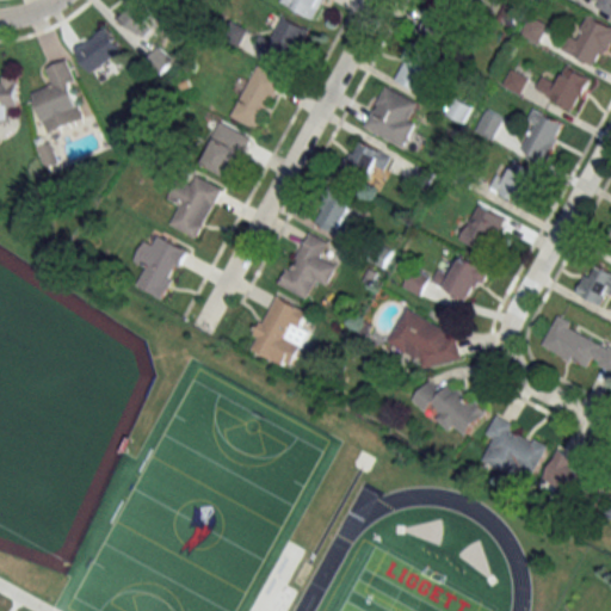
[(137,29),(161,7),(154,0),(128,0),(119,8),(137,29)]
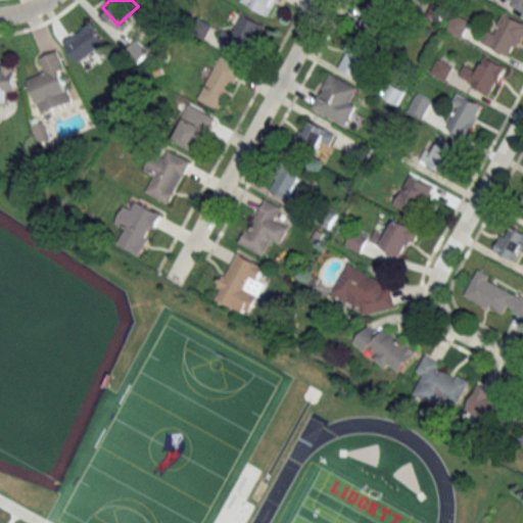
[(244,0),(244,3),(271,16),(278,0),(244,0)]
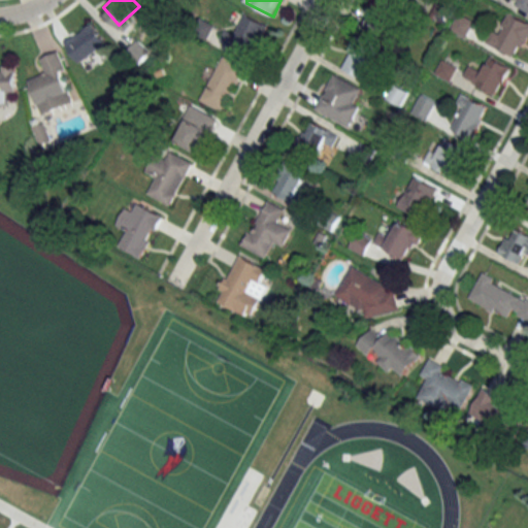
[(389,41),(405,9),(387,0),(378,0),(364,29),(389,41)]
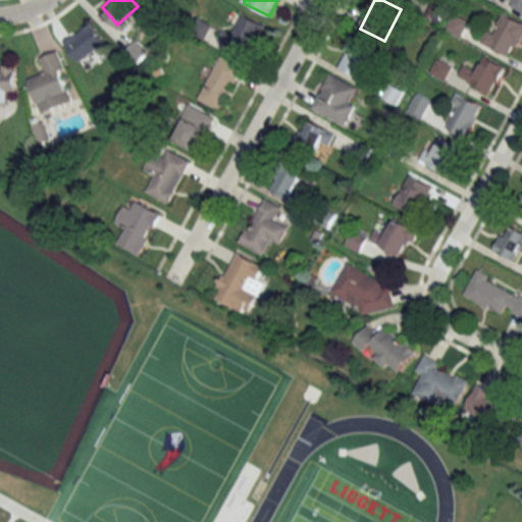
[(521,0),(511,0),(509,6),(521,12),(521,0)]
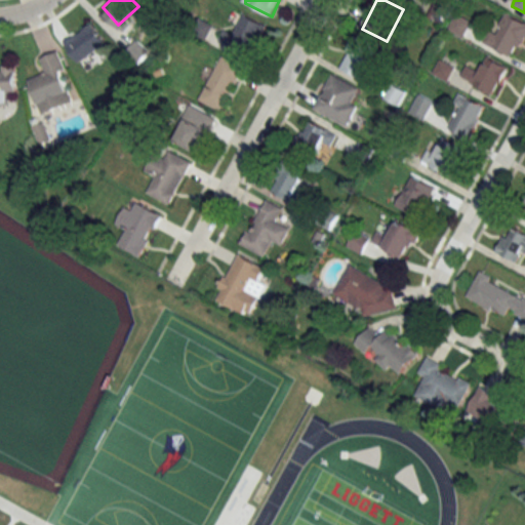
[(465,38),(473,22),(457,13),(448,30),(465,38)]
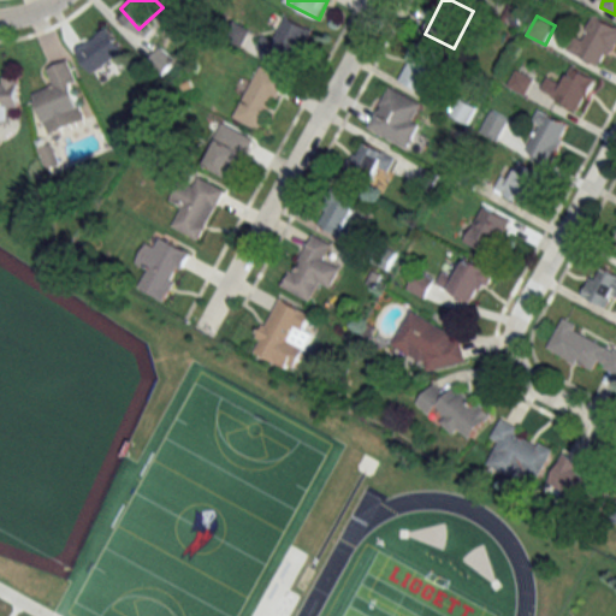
[(579,28),(568,51),(605,69),(615,46),(615,25),(594,16),(587,31),(579,28)]
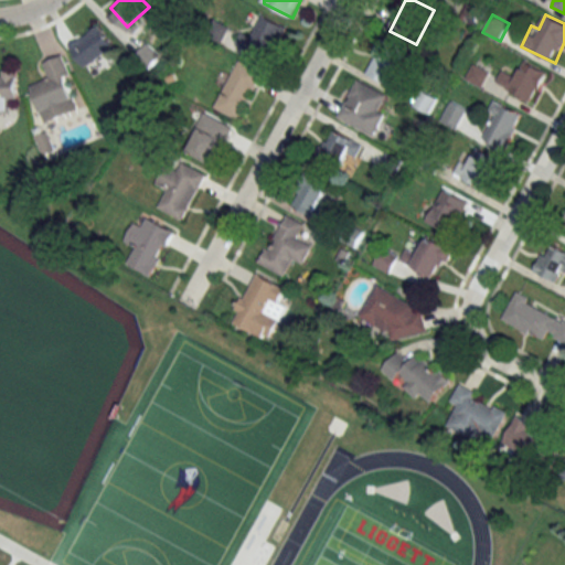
[(272,60),(286,25),(262,16),(254,35),(243,31),(237,45),(272,60)]
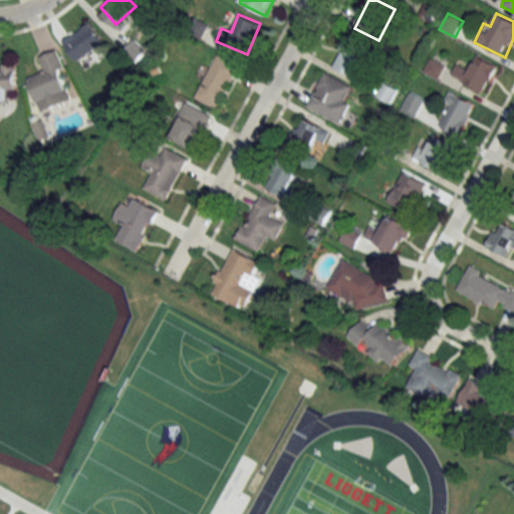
[(371,46),(346,35),(332,68),(358,78),(371,46)]
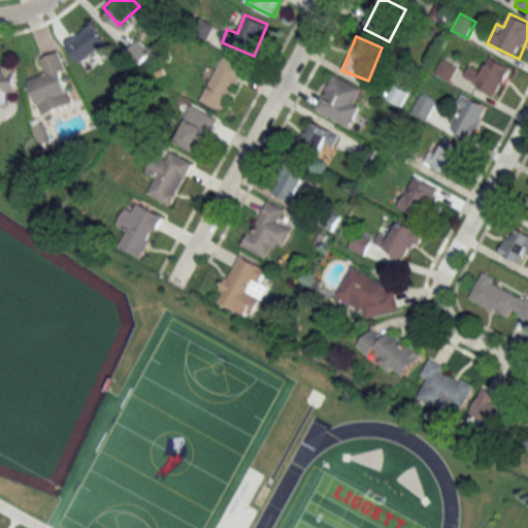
[(85,59),(99,58),(98,40),(84,41),(85,59)]
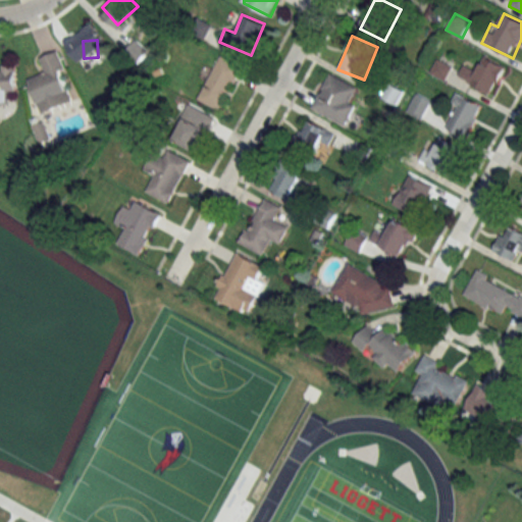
[(41,113),(71,103),(60,72),(66,70),(59,50),(39,57),(44,70),(28,76),(41,113)]
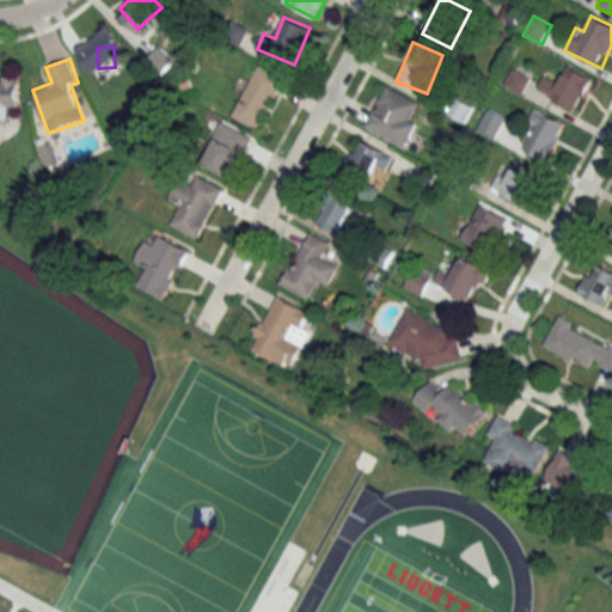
[(555,86),(544,79),(538,89),(576,111),(595,80),(568,65),(555,86)]
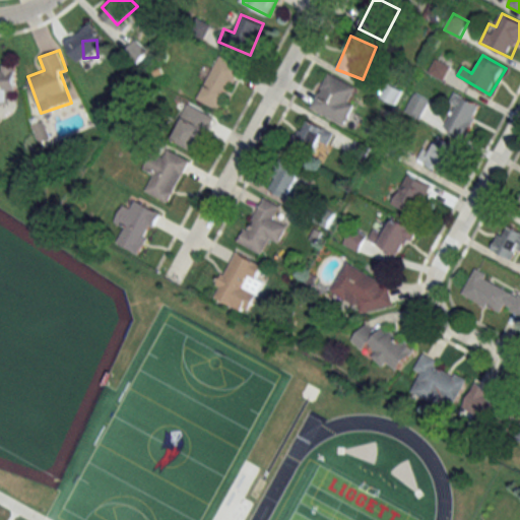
[(220,110),(240,66),(217,56),(198,101),(220,110)]
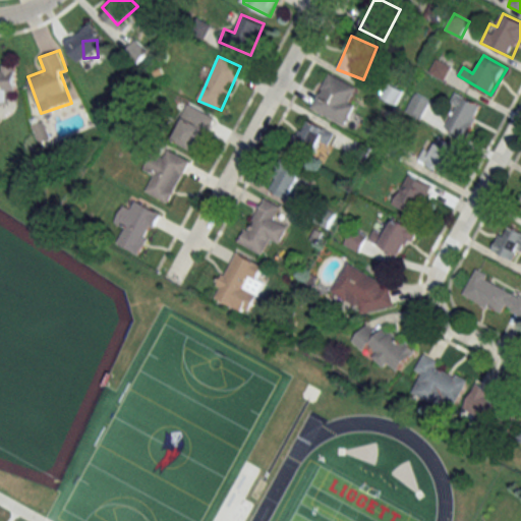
[(429,73),(446,80),(453,66),(437,58),(429,73)]
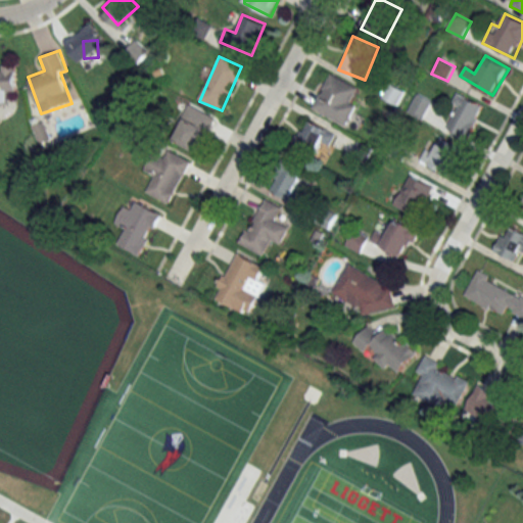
[(16,91),(15,66),(0,66),(0,102),(7,102),(7,91),(16,91)]
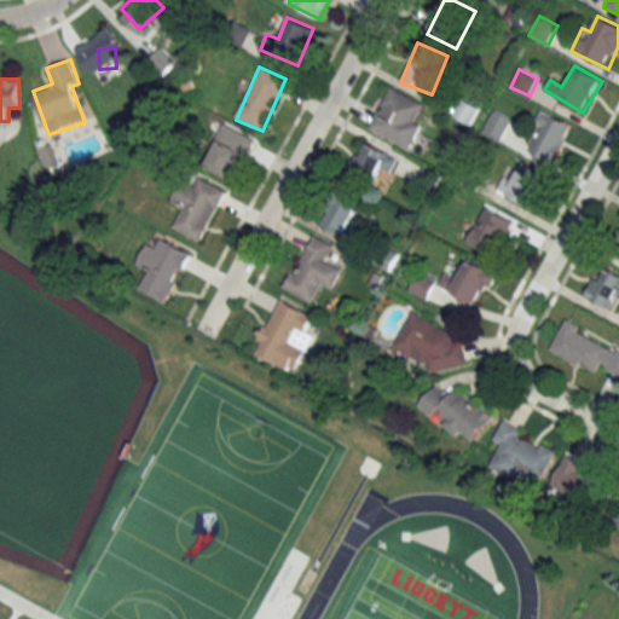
[(429,105),(388,87),(370,129),(410,148),(429,105)]
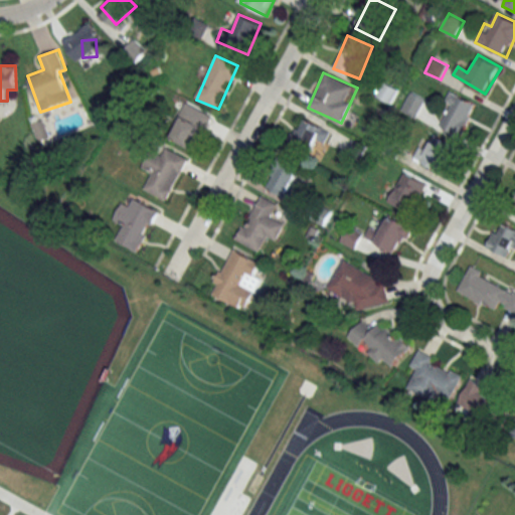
[(376,97),(390,104),(398,89),(383,81),(376,97)]
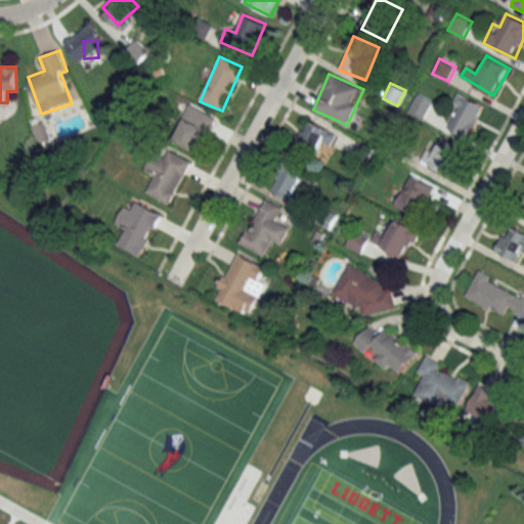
[(409,114),(426,121),(434,99),(418,92),(409,114)]
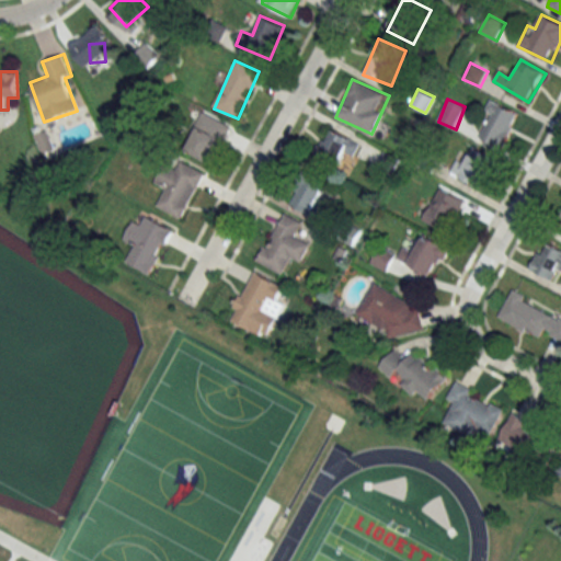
[(504,149),(521,113),(495,102),(478,138),(504,149)]
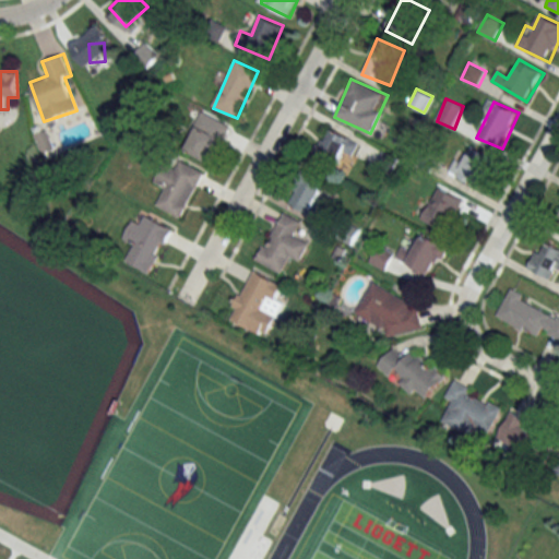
[(186,151),(214,163),(230,123),(202,111),(186,151)]
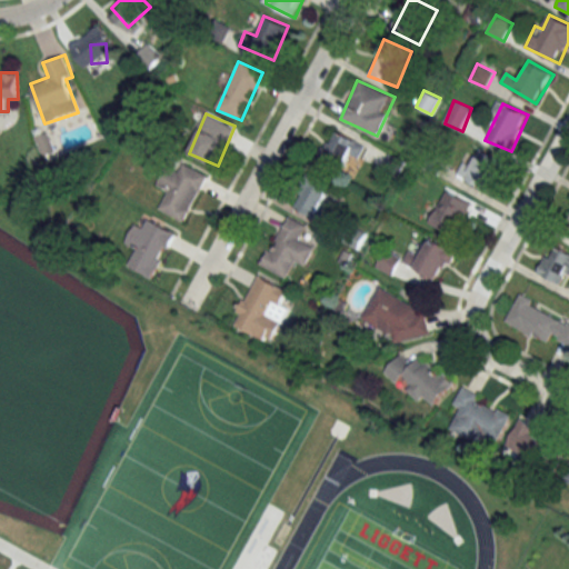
[(317,160),(341,172),(350,155),(360,159),(366,146),(332,130),(317,160)]
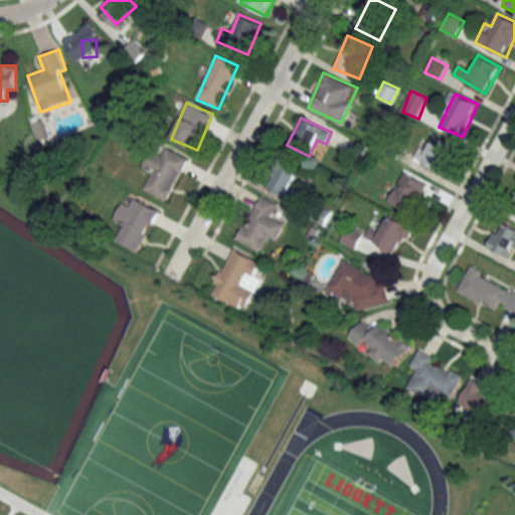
[(32,124),(38,142),(50,138),(43,119),(32,124)]
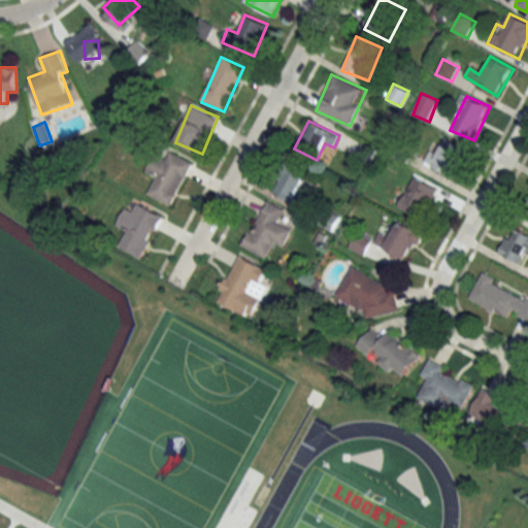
[(452,176),(465,149),(446,139),(432,166),(452,176)]
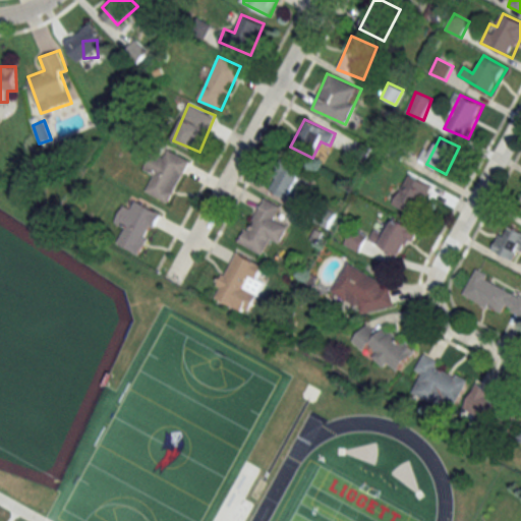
[(146,191),(169,204),(190,160),(167,149),(163,157),(153,152),(143,170),(154,174),(146,191)]
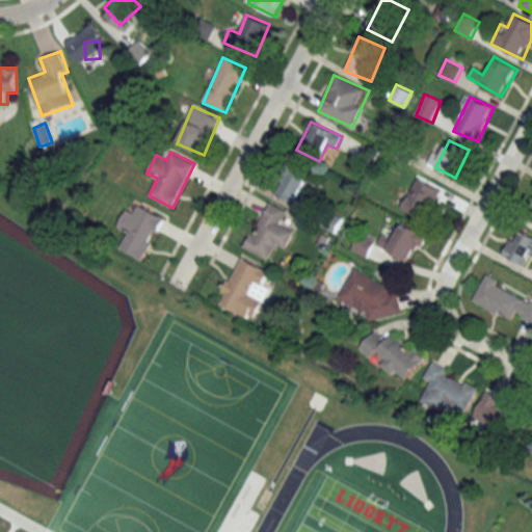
[(312,176),(292,165),(276,193),(303,208),(309,196),(302,193),(312,176)]
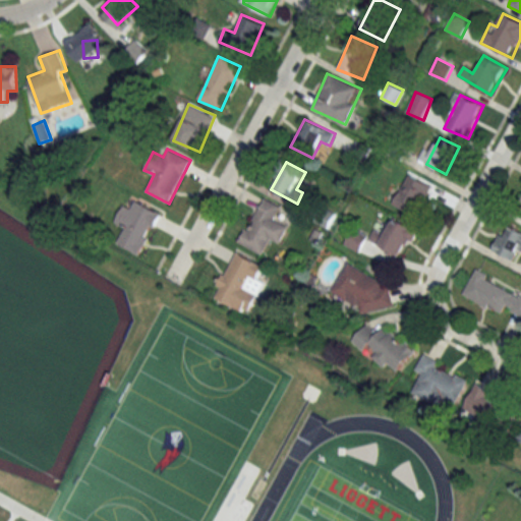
[(395,205),(417,216),(432,184),(409,173),(395,205)]
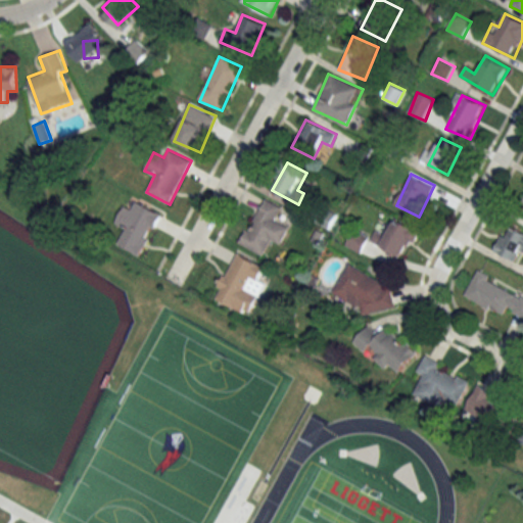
[(266,256),(273,240),(283,245),(292,226),(277,219),(283,207),(263,198),(241,244),(266,256)]
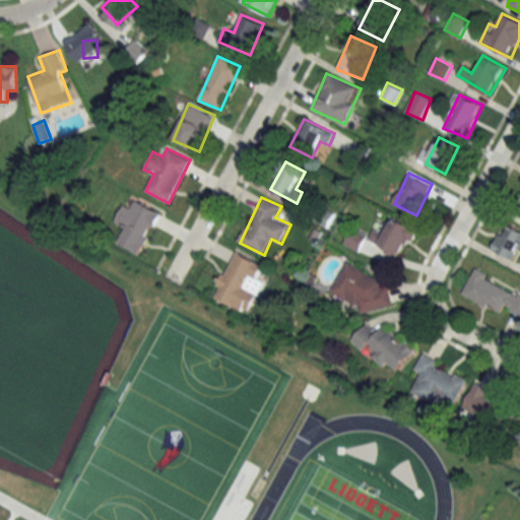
[(140,255),(161,212),(136,200),(131,208),(124,204),(115,223),(124,228),(117,243),(140,255)]
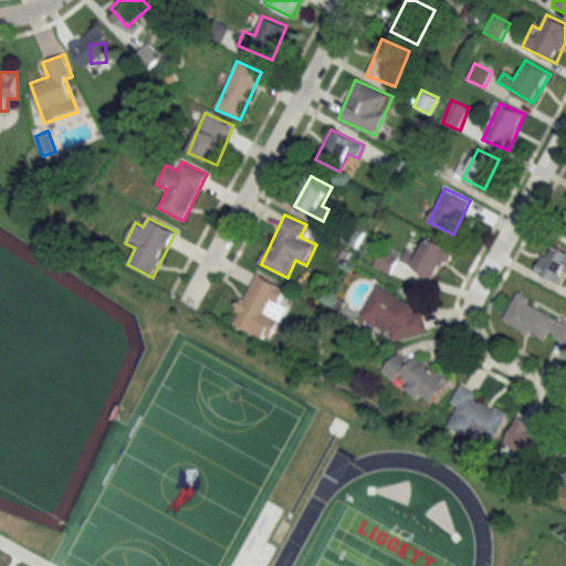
[(453,247),(427,237),(420,255),(408,250),(402,263),(442,278),(453,247)]
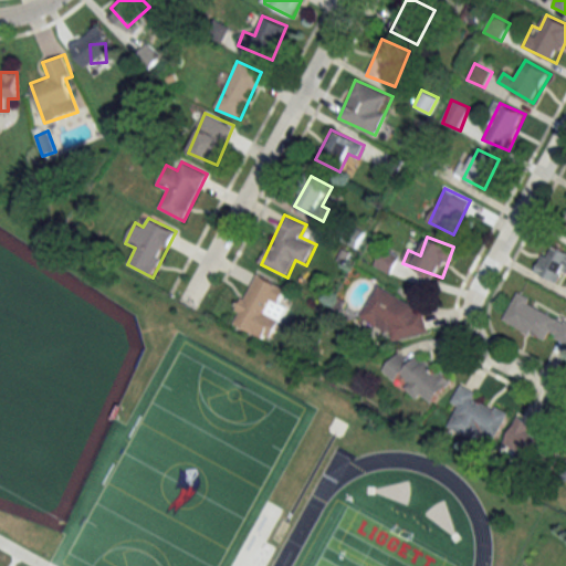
[(536,272),(564,284),(565,279),(565,251),(548,243),(536,272)]
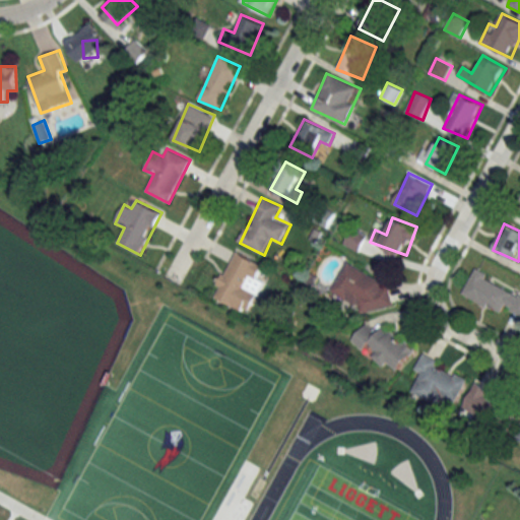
[(360,253),(368,237),(352,229),(344,244),(360,253)]
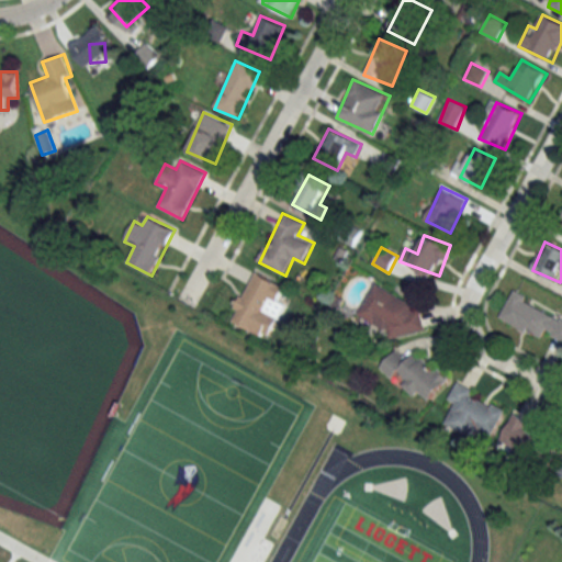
[(280,298),(285,285),(254,270),(229,321),(269,339),(288,301),(280,298)]
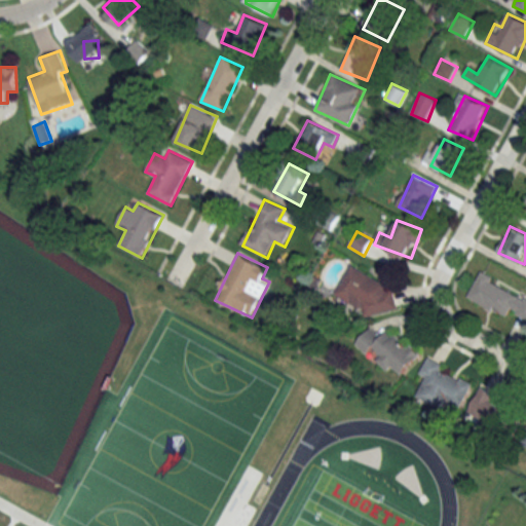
[(336,292),(387,320),(402,293),(350,265),(336,292)]
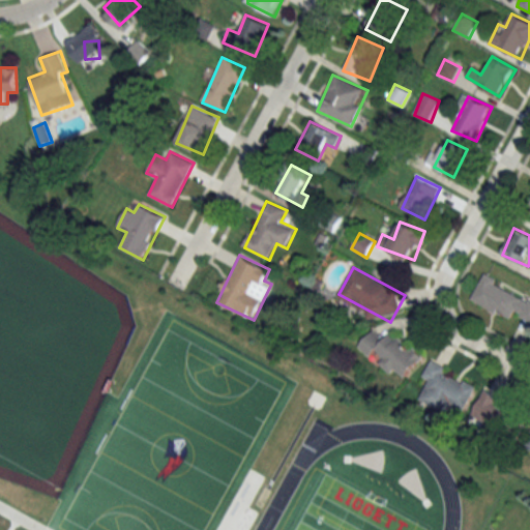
[(511,319),(514,314),(529,321),(529,298),(482,276),(471,300),(511,319)]
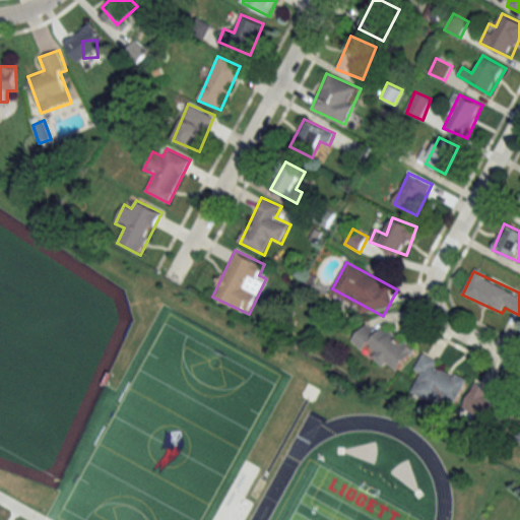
[(415,349),(384,324),(377,333),(366,324),(352,340),(395,375),(415,349)]
